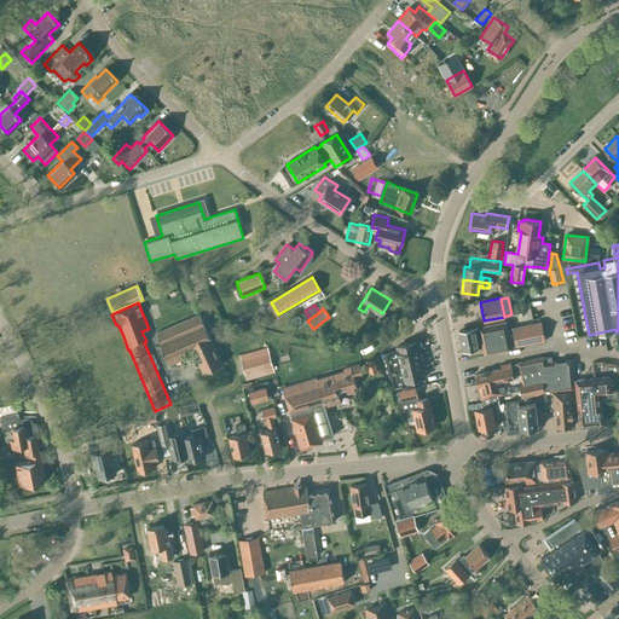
[(203,371),(221,363),(200,314),(156,333),(169,364),(181,359),(179,354),(192,348),(203,371)]
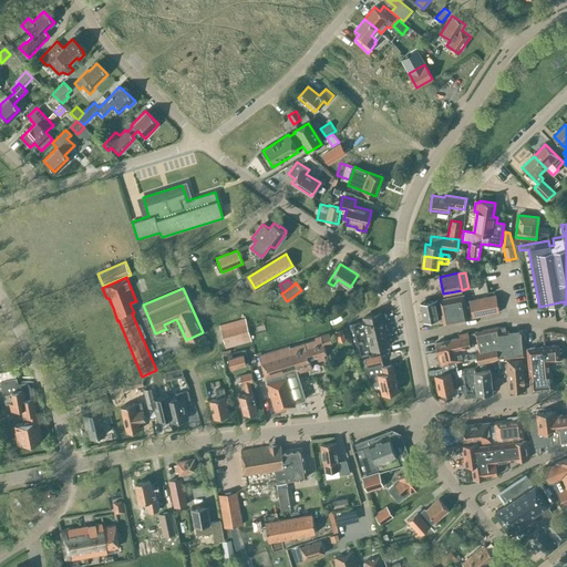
[(435,309),(437,319),(442,318),(444,326),(468,320),(468,319),(498,312),(495,295),(470,300),(468,295),(464,296),(440,300),(439,299),(439,300),(440,308),(435,309)]
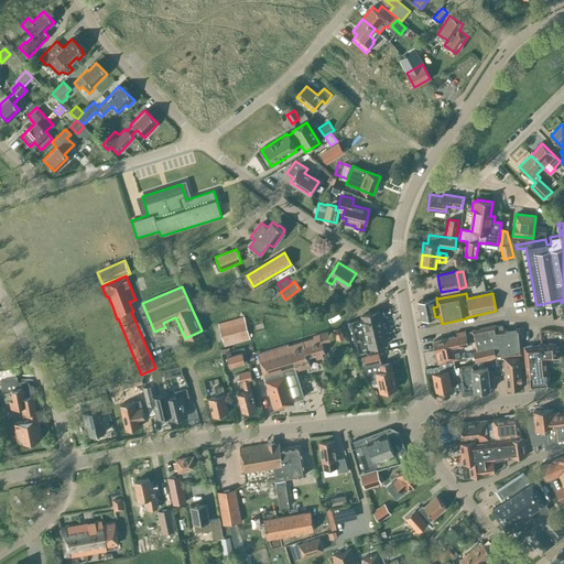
[(422,320),(435,317),(433,307),(437,306),(436,299),(419,302),(422,320)]
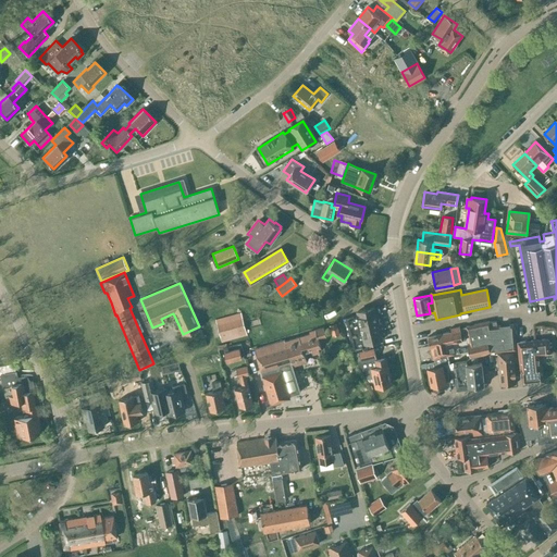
[(358,316),(346,318),(354,350),(370,346),(369,343),(382,339),(374,308),(358,311),(358,316)]
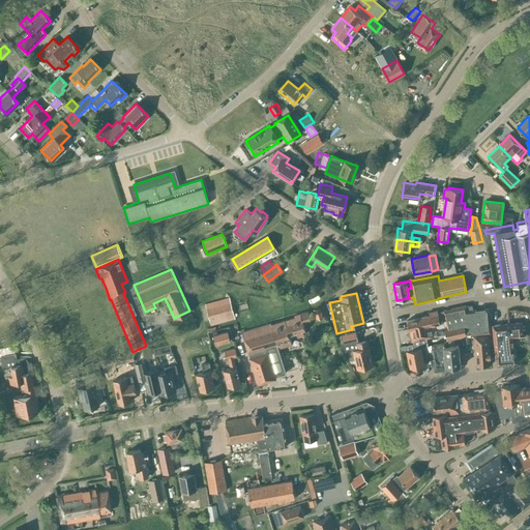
[(222,299),(205,303),(211,325),(216,324),(235,319),(230,300),(229,297),(222,299)]
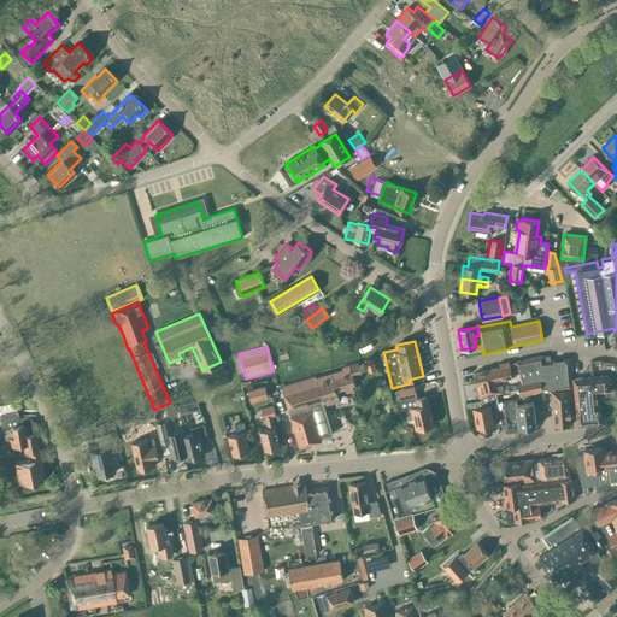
[(365,360),(369,374),(377,371),(374,359),(365,360)]
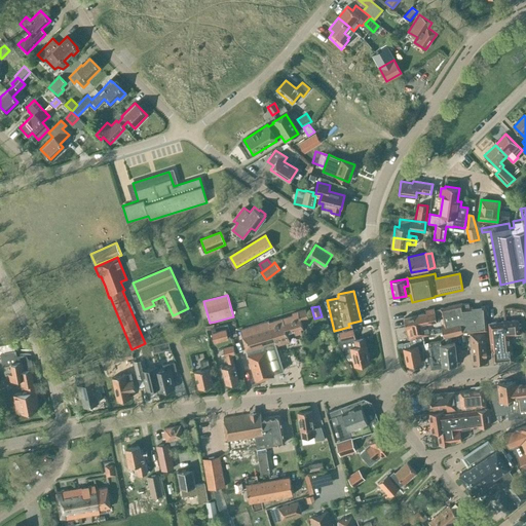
[(425,313),(404,317),(406,328),(408,328),(410,338),(418,336),(423,335),(430,333),(428,324),(437,322),(434,308),(424,310),(425,313)]
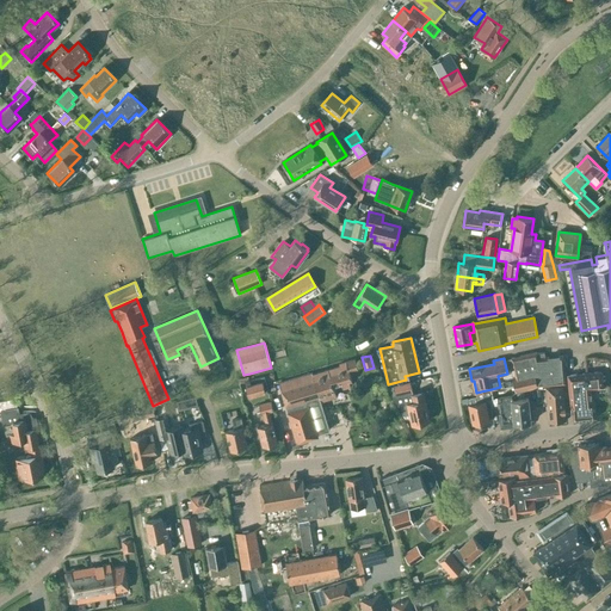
[(339,364),(339,366),(328,370),(333,387),(341,384),(343,388),(350,387),(349,382),(352,381),(349,372),(357,370),(355,359),(339,364)]
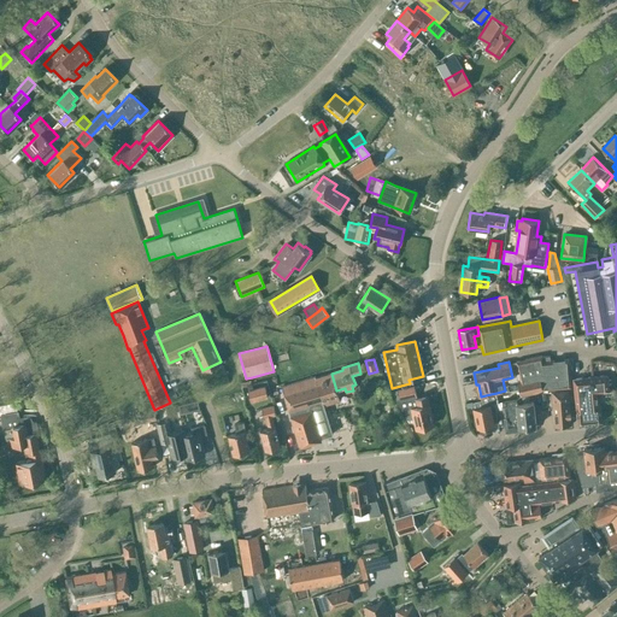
[(315,376),(282,386),(300,447),(322,440),(321,438),(333,434),(324,405),(340,401),(336,391),(331,374),(315,378),(315,376)]
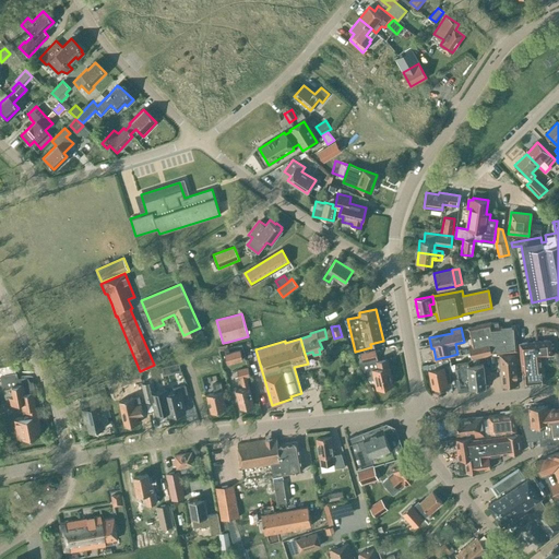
[(544,367),(542,368),(540,356),(551,355),(550,341),(520,344),(524,384),(545,382),(544,367)]
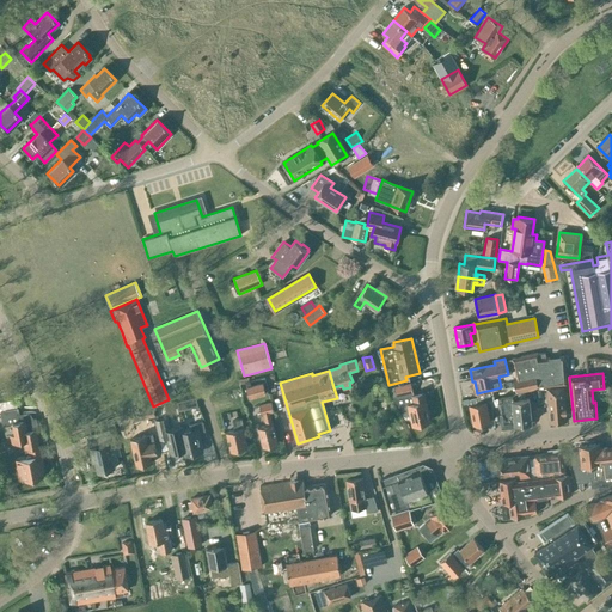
[(249,399),(267,395),(263,383),(245,387),(249,399)]
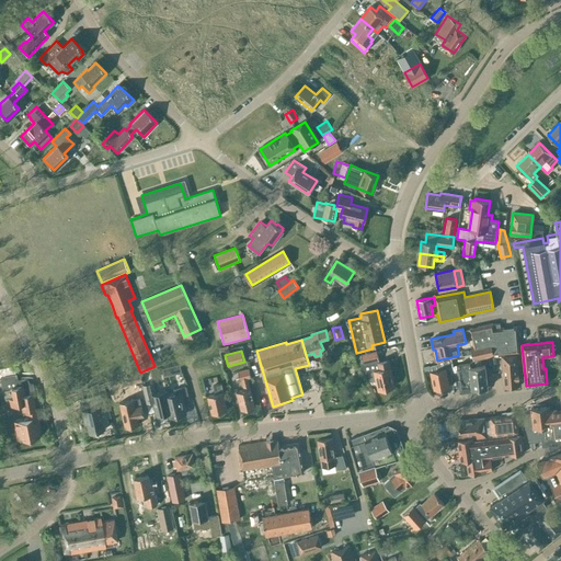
[(363,355),(356,356),(366,374),(368,373),(370,381),(377,380),(379,390),(393,387),(391,377),(392,377),(390,367),(389,368),(387,361),(379,363),(377,352),(363,355)]
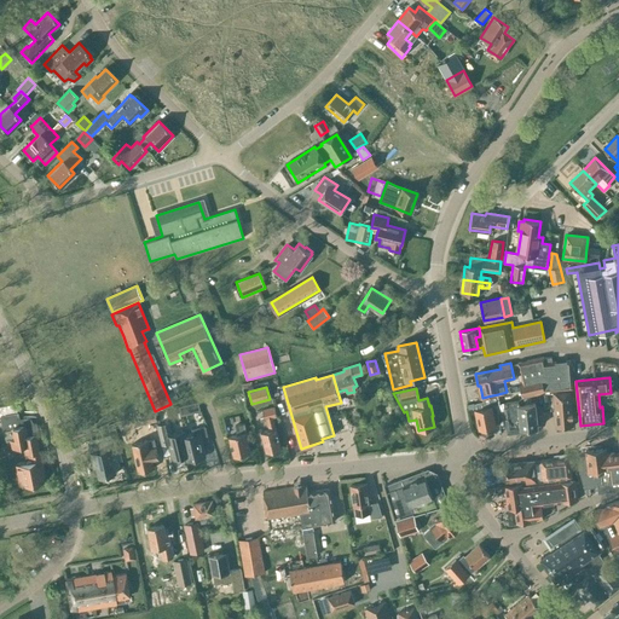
[(556,427),(573,426),(571,392),(553,393),(556,427)]
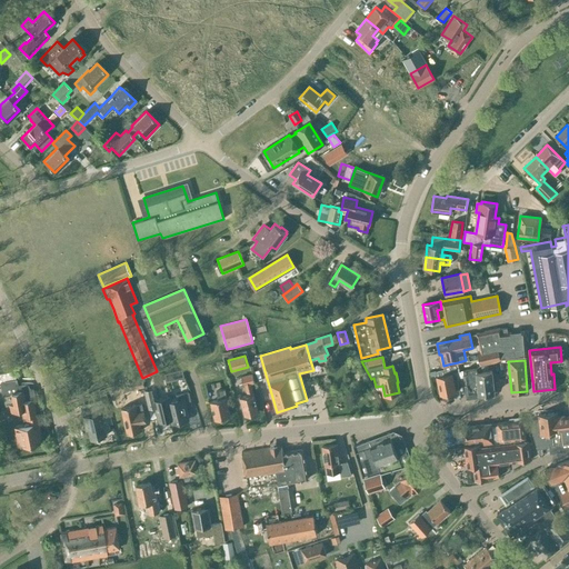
[(438,377),(437,377),(440,395),(456,391),(452,376),(456,376),(456,372),(459,372),(458,362),(452,363),(443,366),(445,369),(437,370),(438,377)]
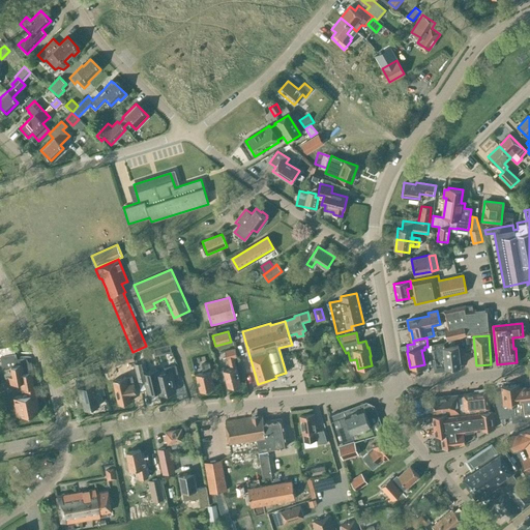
[(436,369),(461,366),(459,345),(444,346),(444,344),(433,345),(436,369)]
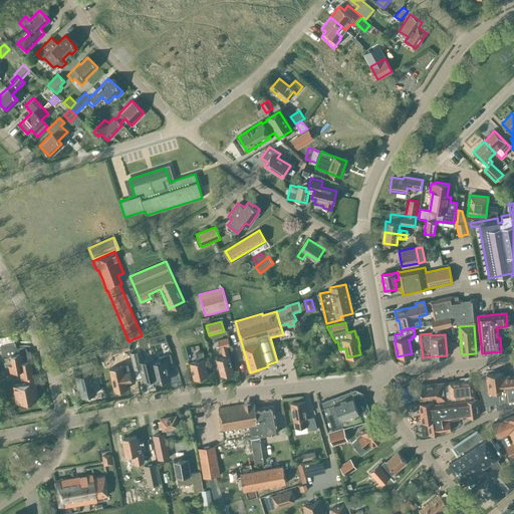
[(227,374),(227,373),(233,371),(226,344),(230,343),(228,337),(218,339),(220,346),(223,357),(217,358),(221,374),(223,374),(224,374),(227,374)]
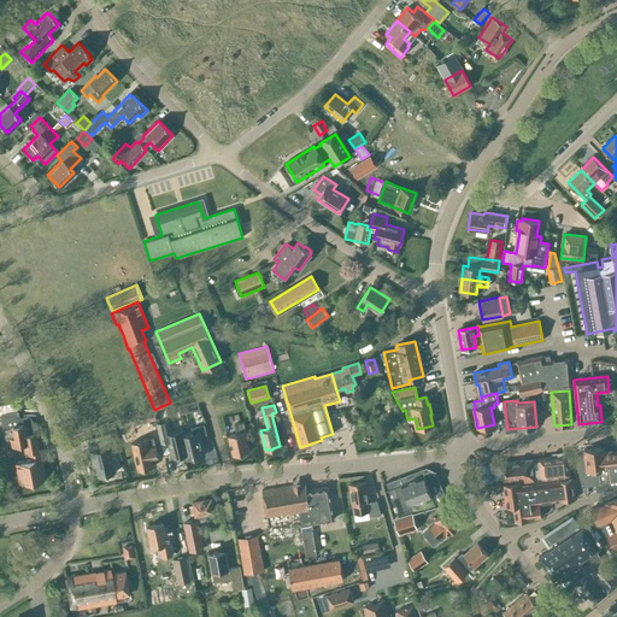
[(157,419),(154,410),(135,415),(137,423),(157,419)]
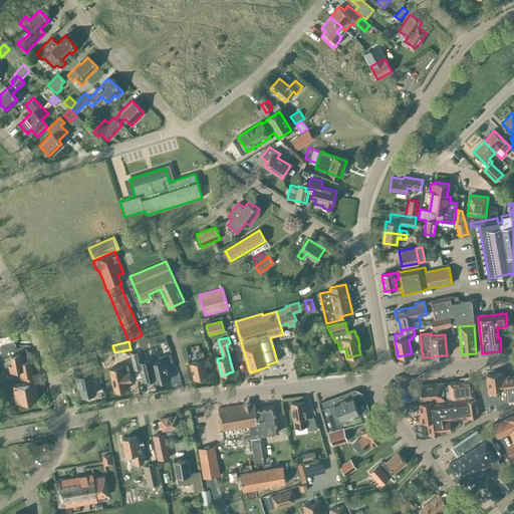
[(20,346),(15,347),(14,342),(0,344),(0,346),(5,373),(19,370),(20,377),(22,376),(23,381),(22,382),(21,383),(12,386),(15,403),(18,403),(18,405),(26,403),(26,401),(37,399),(35,392),(36,392),(33,373),(32,374),(29,357),(30,357),(29,350),(26,351),(26,350),(26,349),(25,349),(25,348),(24,347),(23,347),(22,346),(21,346),(20,346)]
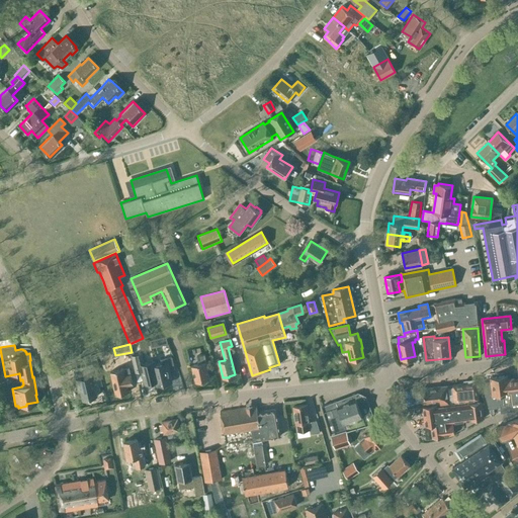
[(144,358),(142,352),(132,355),(136,372),(142,371),(146,384),(156,381),(154,373),(157,372),(155,365),(156,365),(155,361),(145,364),(144,358)]
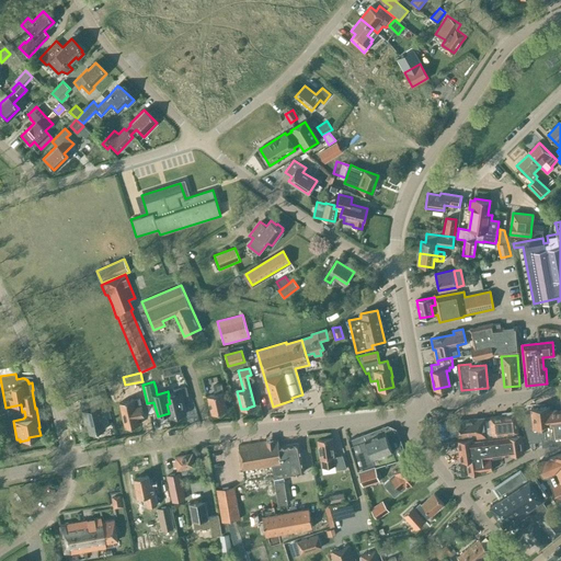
[(212,413),(227,410),(225,400),(227,399),(225,392),(222,392),(221,385),(213,386),(215,395),(207,396),(212,413)]
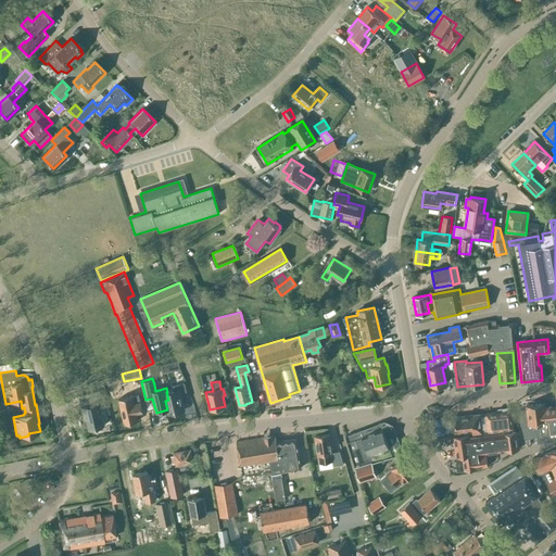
[(175,391),(167,392),(166,392),(168,400),(165,401),(167,409),(168,414),(184,411),(180,397),(187,395),(184,383),(174,387),(175,391)]
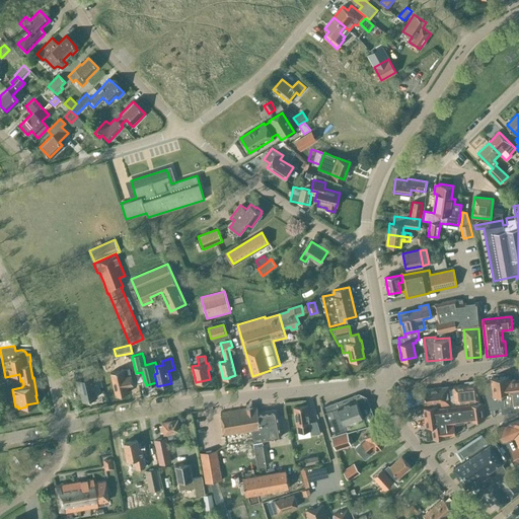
[(97,379),(94,368),(73,373),(75,380),(74,380),(76,387),(78,387),(81,401),(96,397),(92,380),(97,379)]
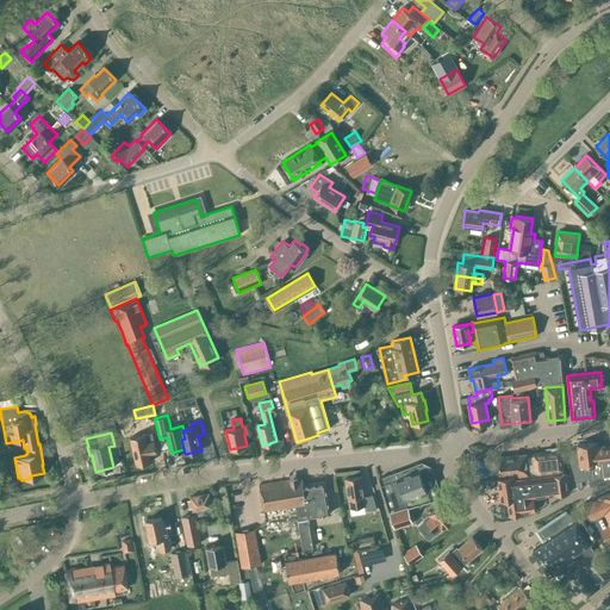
[(136,466),(151,462),(149,454),(156,453),(154,441),(153,441),(151,434),(145,435),(145,434),(130,437),(136,466)]
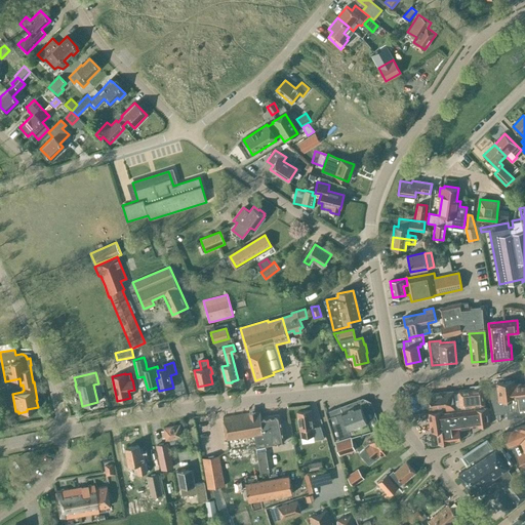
[(496,388),(489,389),(492,400),(495,413),(496,413),(496,418),(500,418),(499,413),(507,412),(508,418),(512,418),(512,417),(518,417),(518,416),(517,410),(516,399),(517,399),(515,384),(514,380),(496,384),(496,388)]
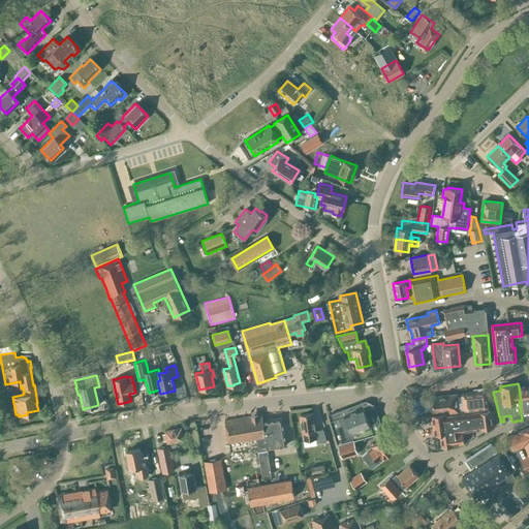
[(528,385),(519,386),(521,402),(520,402),(521,413),(522,419),(528,417),(528,385)]
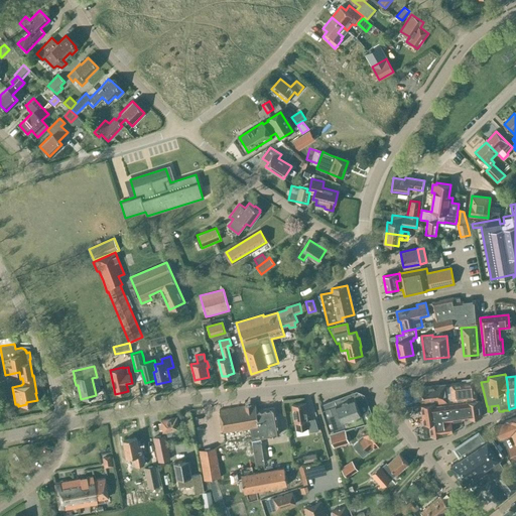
[(477,398),(475,381),(419,387),(421,402),(437,399),(438,403),(477,398)]
